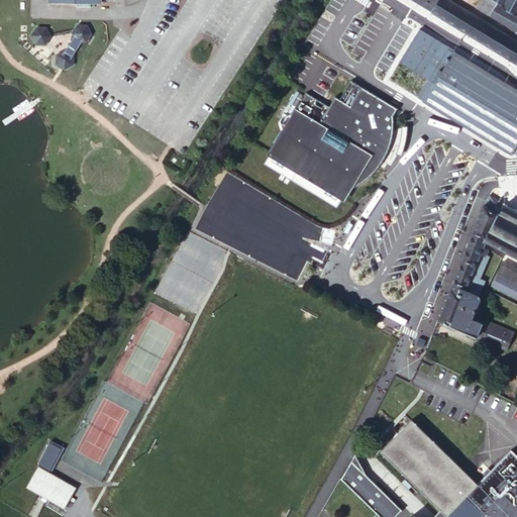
[(414,0),(473,36),(516,64),(516,63),(516,39),(512,36),(460,5),(451,0),(414,0)]
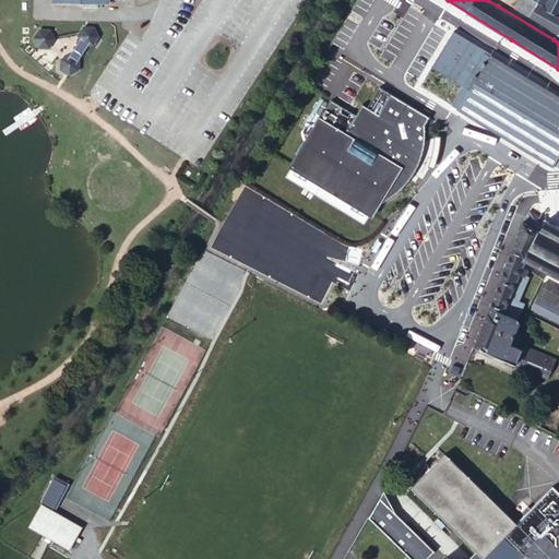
[(537,20),(558,31),(558,13),(543,4),(539,2),(535,0),(522,0),(518,8),(537,20)]
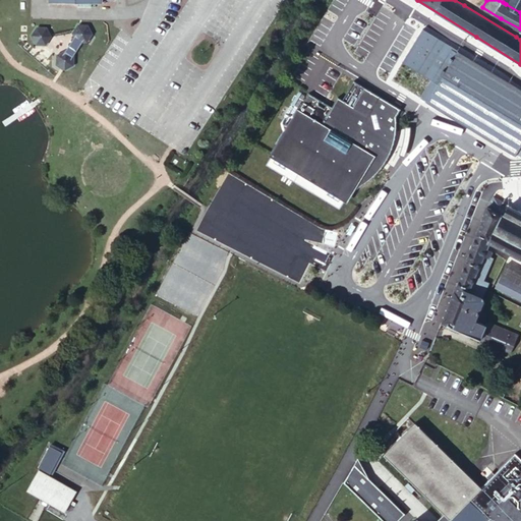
[(520,12),(520,0),(504,0),(503,2),(506,4),(520,12)]
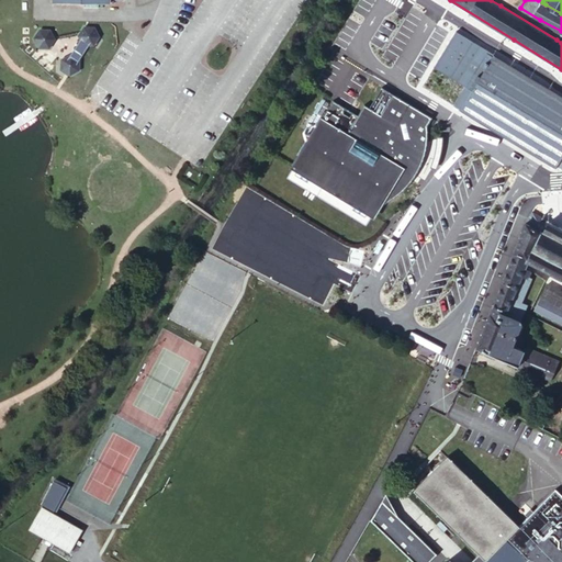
[(80,32),(78,36),(83,45),(94,47),(101,37),(96,26),(83,27),(80,32)]
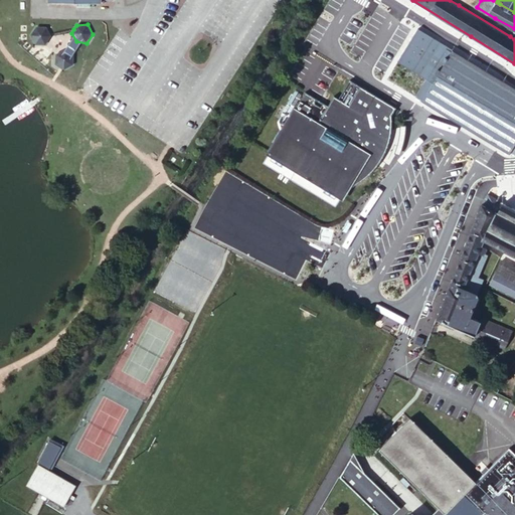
[(453,46),(418,26),(397,59),(426,77),(432,80),(453,46)]
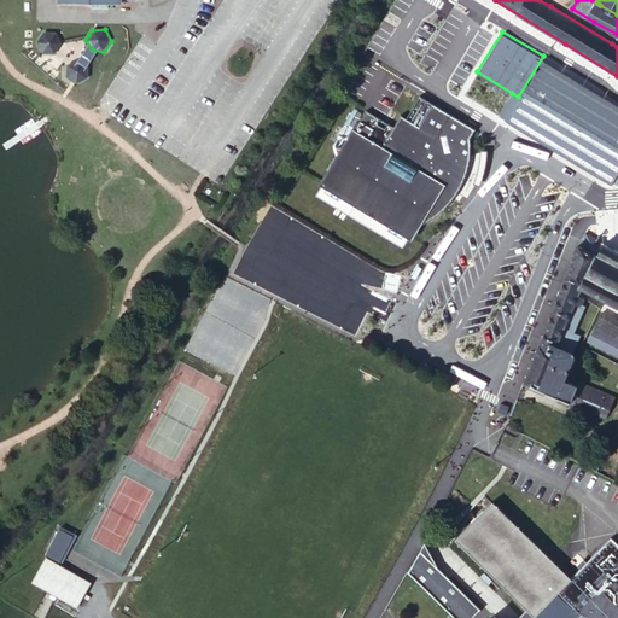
[(44,33),(36,42),(40,52),(54,53),(62,44),(60,41),(56,33),(44,33)]
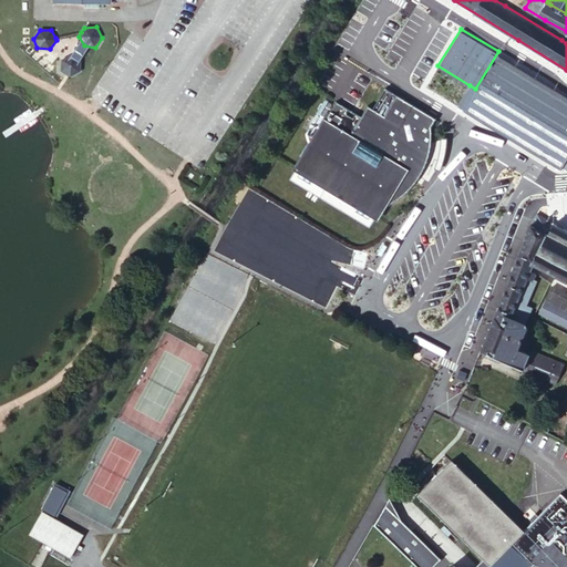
[(566,93),(498,51),(475,89),(463,109),(560,168),(563,164),(566,157),(566,93)]
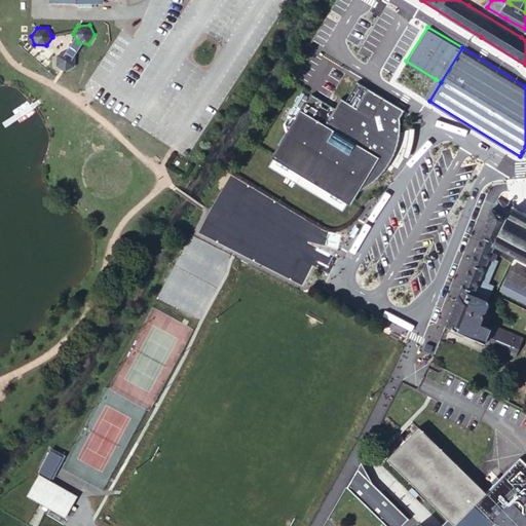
[(66,51),(57,55),(57,66),(61,69),(66,72),(75,67),(75,57),(71,53),(66,51)]
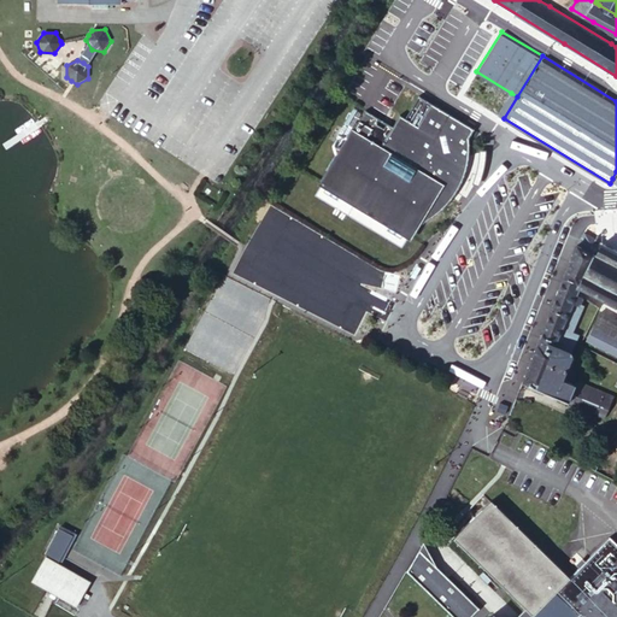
[(504,118),(517,97),(511,93),(498,115),(504,118)]
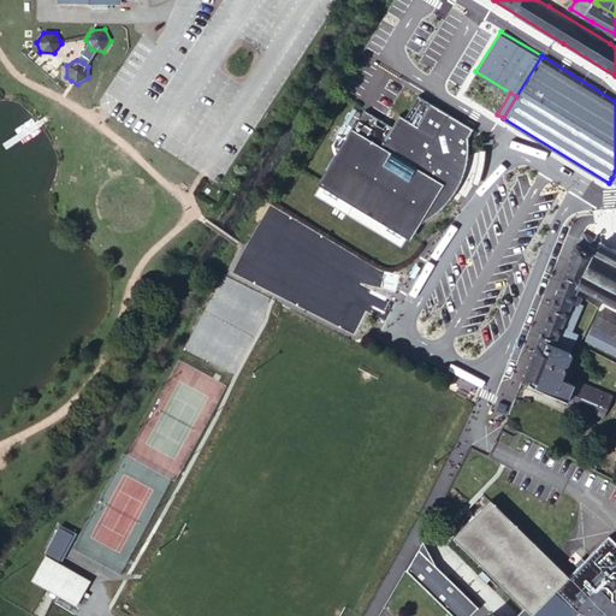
[(342,158),(326,185),(415,237),(420,227),(425,225),(426,224),(430,223),(438,217),(440,214),(443,212),(448,207),(450,205),(452,201),(456,196),(457,194),(460,189),(463,182),(461,171),(458,160),(471,158),(471,148),(471,142),(471,140),(471,137),(475,128),(419,95),(407,118),(402,116),(395,128),(367,111),(342,158)]
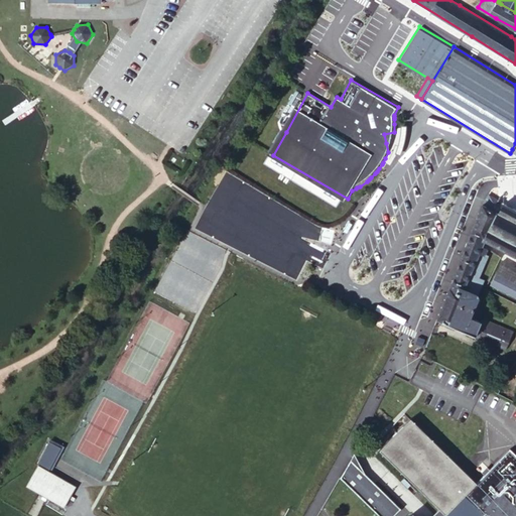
[(498,199),(502,192),(492,186),(488,194),(498,199)]
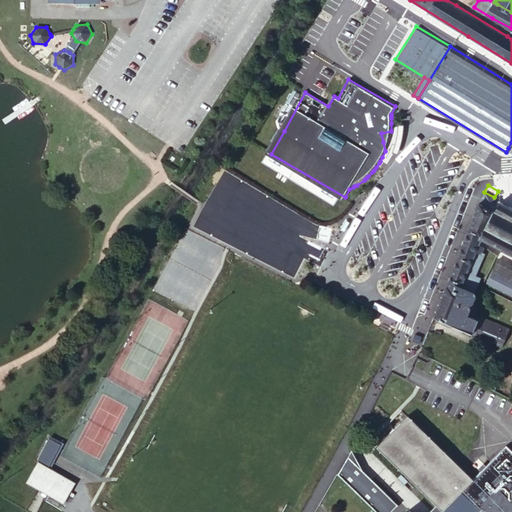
[(499,199),(494,197),(484,192),(483,193),(479,203),(495,209),(499,199)]
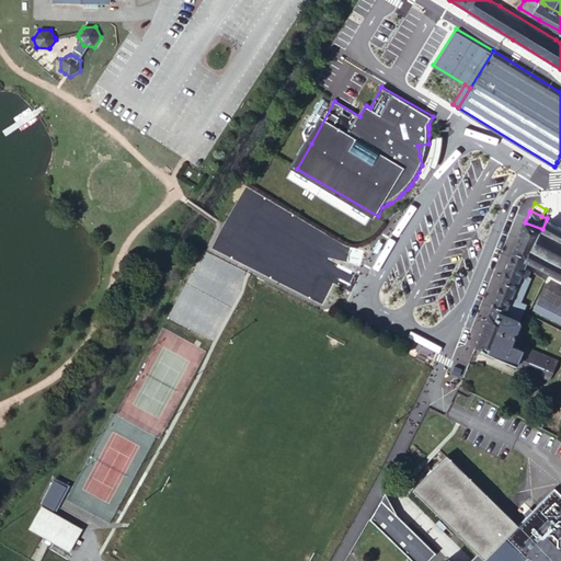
[(560,226),(547,218),(542,229),(526,263),(558,278),(560,277),(560,226)]
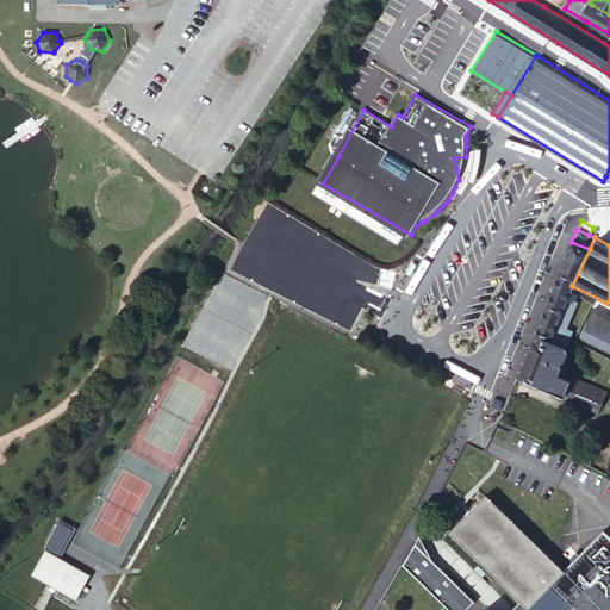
[(590,249),(571,242),(559,272),(530,341),(562,355),(565,352),(564,348),(571,330),(565,328),(576,303),(572,300),(577,292),(572,288),(572,286),(590,249)]
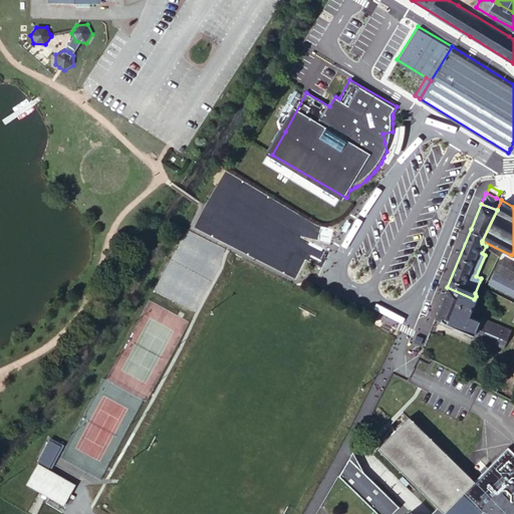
[(513,264),(501,258),(495,271),(513,280),(513,264)]
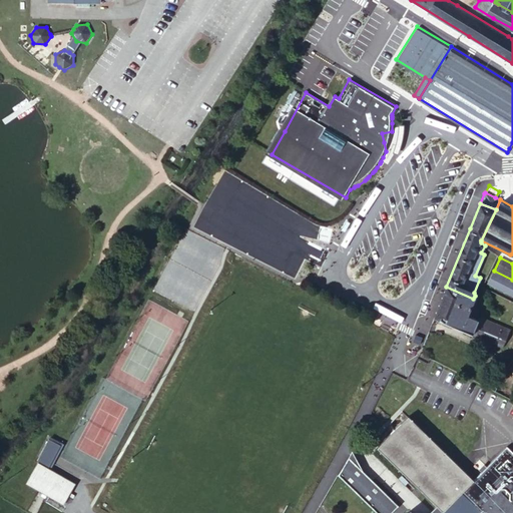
[(512,282),(493,272),(487,283),(512,296),(512,282)]
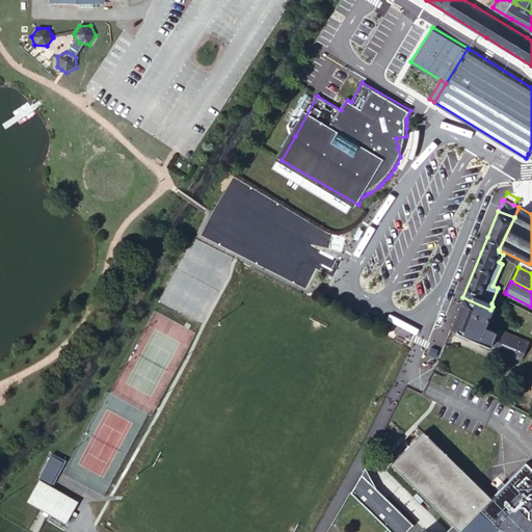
[(490,310),(462,297),(449,330),(489,347),(496,330),(484,326),(487,318),(490,310)]
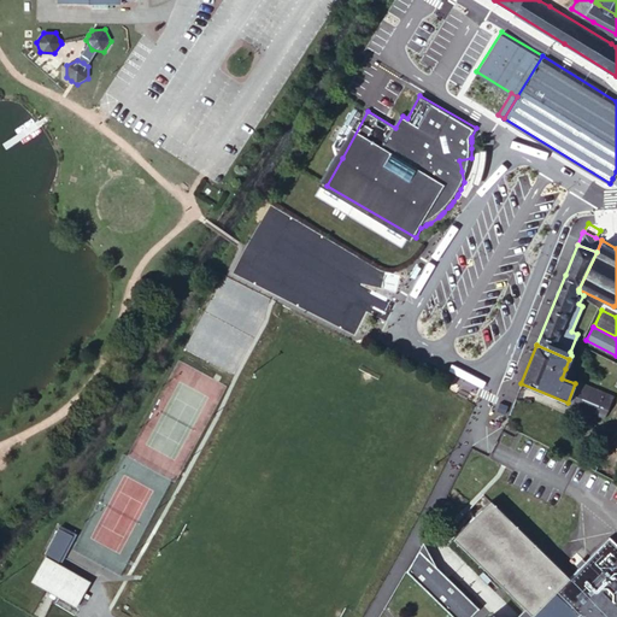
[(568,403),(604,417),(613,395),(576,381),(575,383),(568,403)]
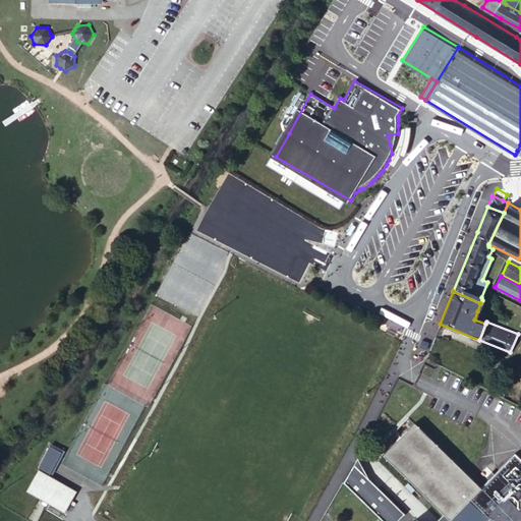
[(488,520),(520,520),(520,459),(514,453),(481,484),(414,421),(384,453),(414,483),(444,512),(433,520),(414,520),(413,520),(411,520),(479,520),(486,515),(489,518),(487,520),(488,520)]
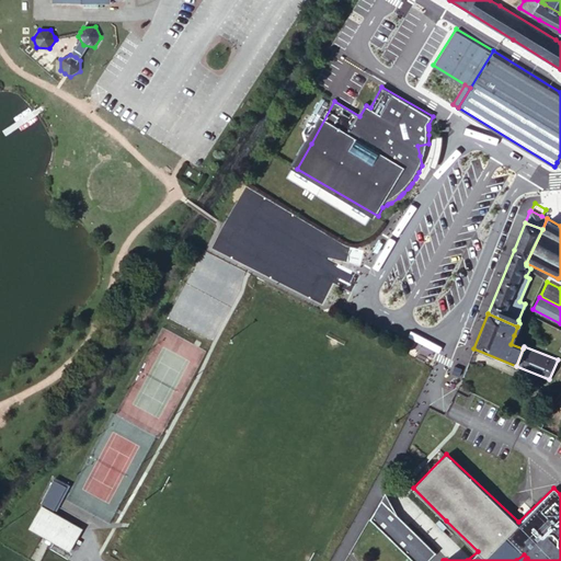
[(44,505),(30,529),(70,552),(82,530),(54,514),(64,495),(68,489),(55,481),(42,504),(44,505)]
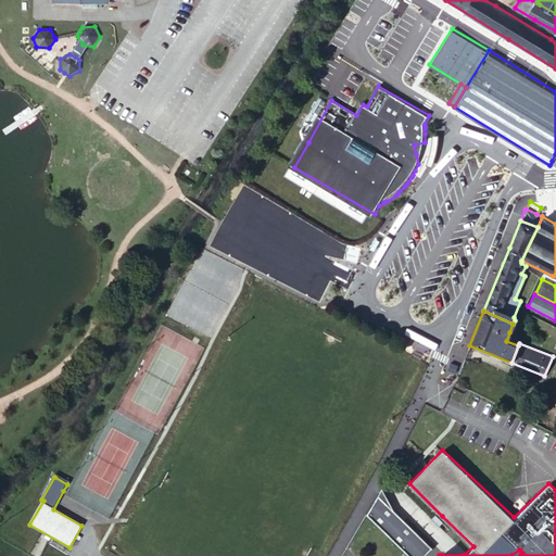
[(393,509),(381,489),(366,516),(408,555),(425,555),(432,548),(393,509)]
